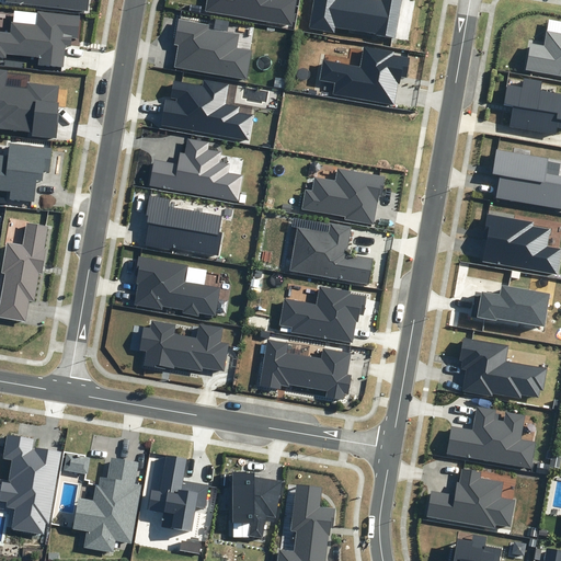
[(8,0),(8,1),(87,10),(88,0),(8,0)]
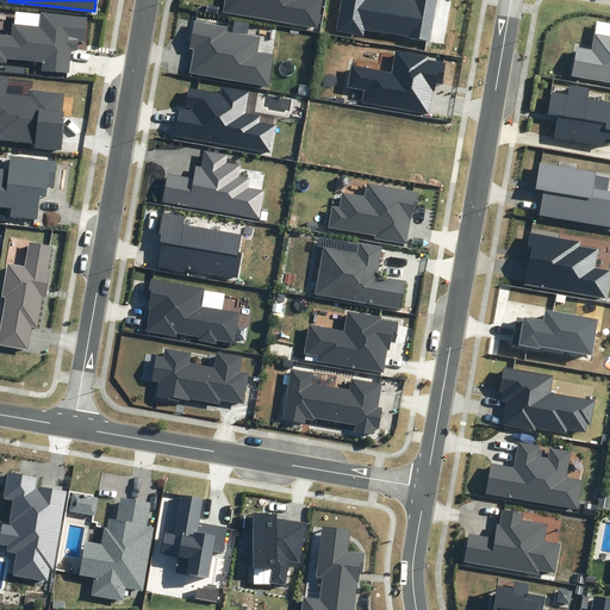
[(224,0),(223,13),(318,29),(322,0),(224,0)]
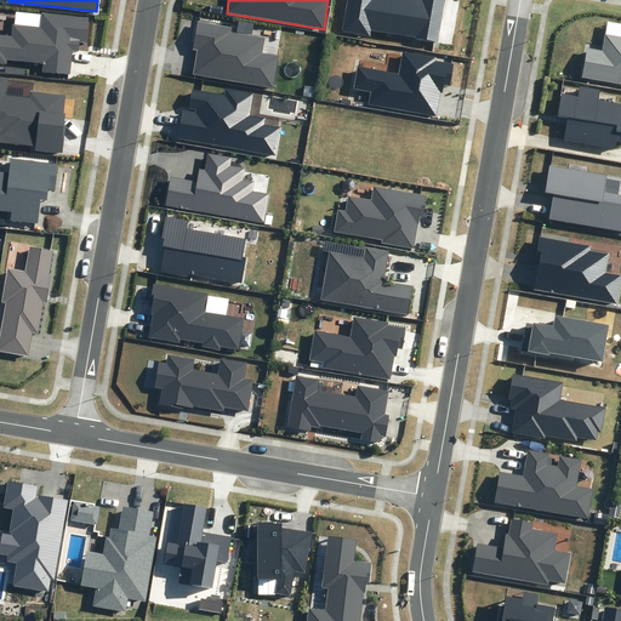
[(371,29),(437,43),(445,0),(422,0),(423,0),(421,0),(346,0),(341,32),(370,36),(371,29)]
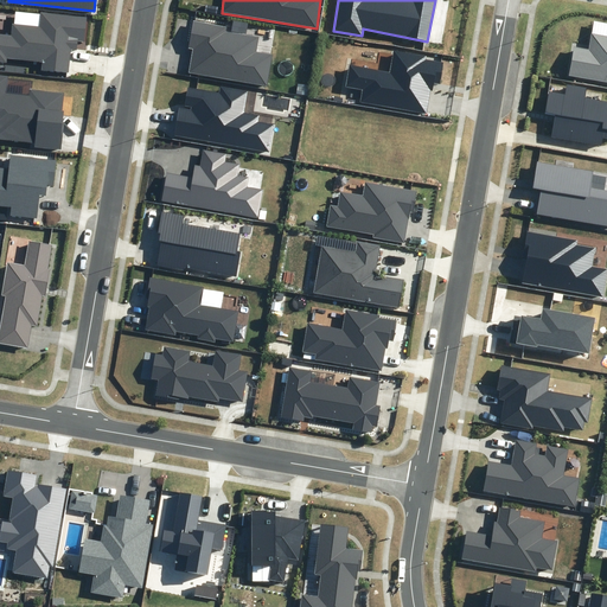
[(85,43),(89,17),(39,12),(38,26),(13,24),(12,36),(0,34),(0,62),(7,63),(7,58),(43,62),(42,69),(69,72),(70,50),(77,51),(78,43),(85,43)]
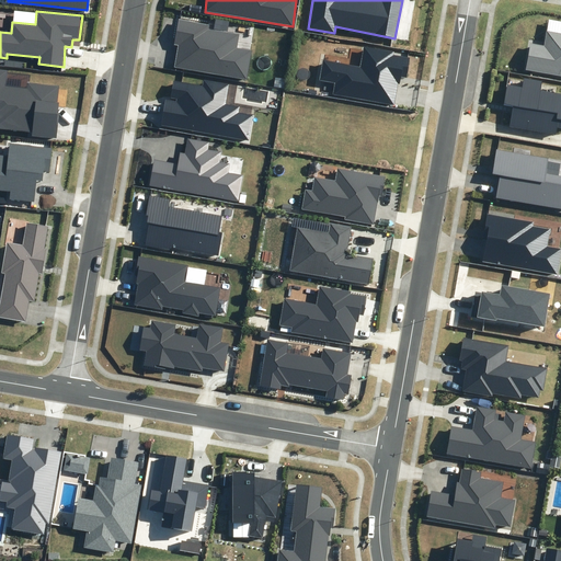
[(175,67),(247,79),(251,50),(237,48),(239,34),(209,29),(210,24),(179,19),(174,44),(179,45),(175,67)]
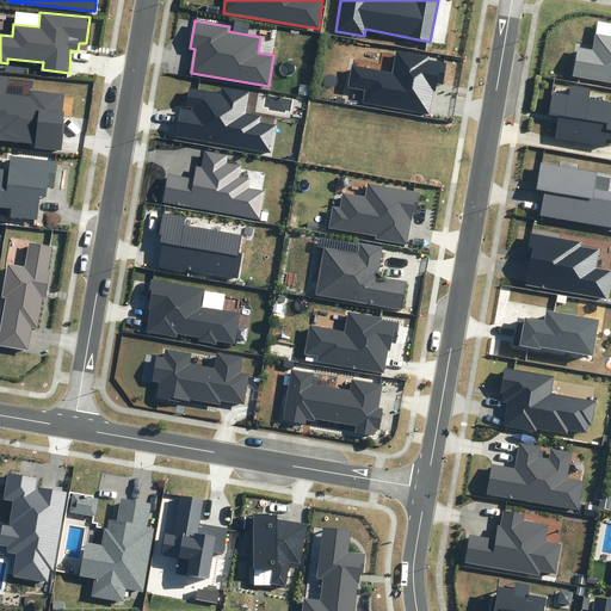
[(575,75),(610,80),(610,36),(597,35),(593,51),(579,49),(575,75)]
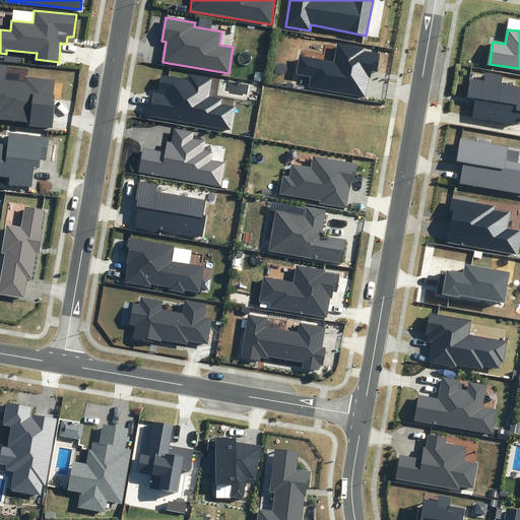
[(366,48),(338,43),(334,63),(300,57),(298,74),(312,76),(310,86),(366,96),(369,77),(370,77),(371,71),(377,72),(381,53),(366,50),(366,48)]
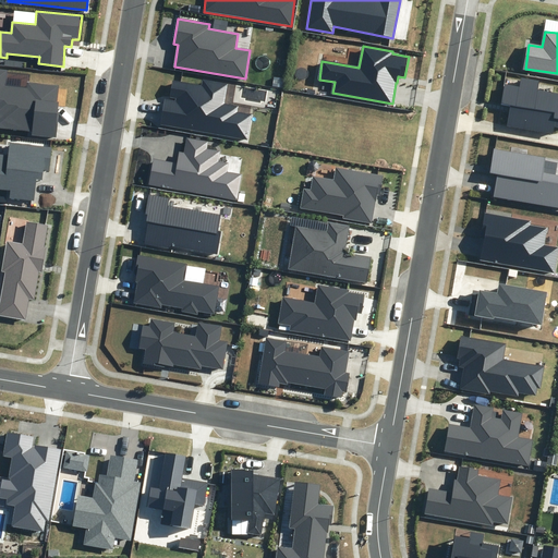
[(8,70),(0,69),(0,126),(33,131),(33,134),(56,137),(60,101),(58,101),(59,85),(26,81),(26,87),(5,84),(8,70)]
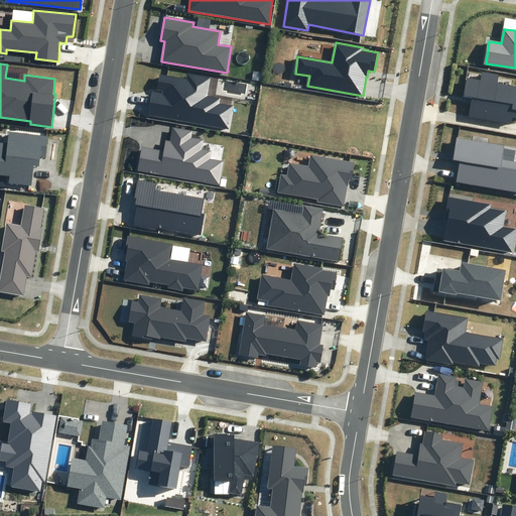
[(515,86),(498,83),(499,75),(482,72),(481,81),(467,78),(464,96),(472,97),(469,117),(512,124),(513,117),(515,117),(515,86)]
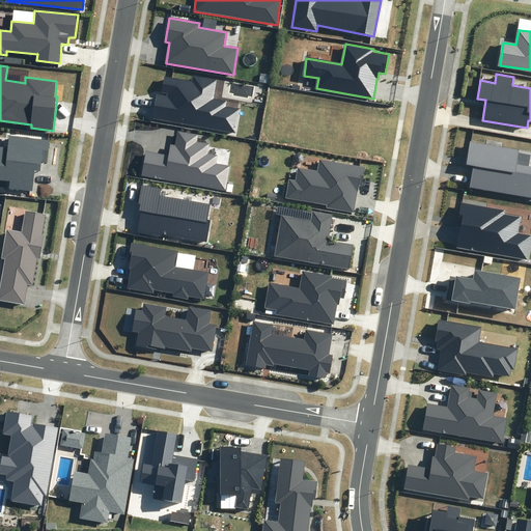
[(193,81),(164,77),(161,93),(167,94),(167,95),(157,93),(152,119),(236,134),(241,109),(225,107),(226,102),(213,99),(216,80),(193,77),(193,81)]
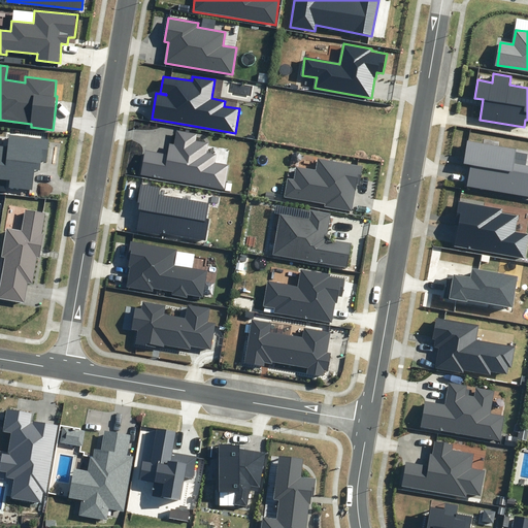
[(140,175),(226,190),(230,166),(215,163),(216,155),(206,154),(208,143),(197,141),(198,134),(177,130),(175,144),(170,143),(168,153),(145,149),(140,175)]
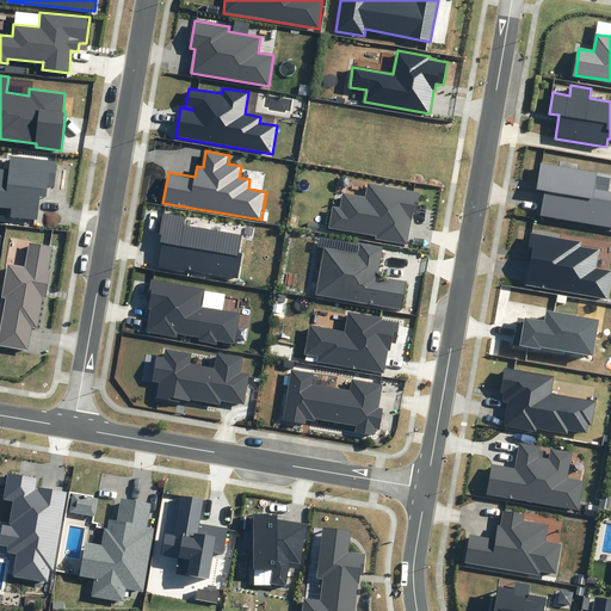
[(57,161),(11,155),(10,170),(0,168),(0,207),(11,209),(10,217),(37,220),(41,197),(47,197),(48,186),(54,187),(57,161)]
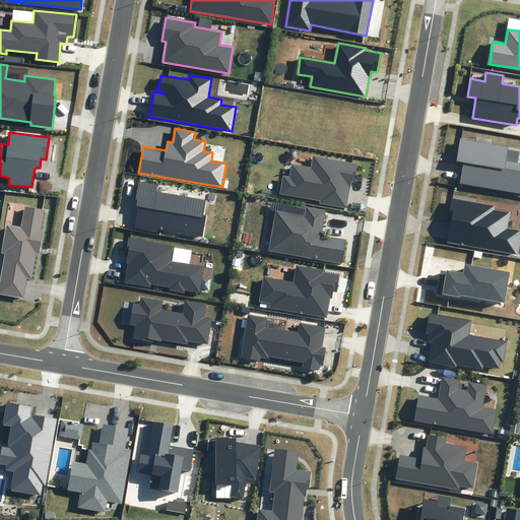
[(460,183),(519,192),(519,163),(507,160),(509,146),(460,138),(456,160),(464,163),(460,183)]
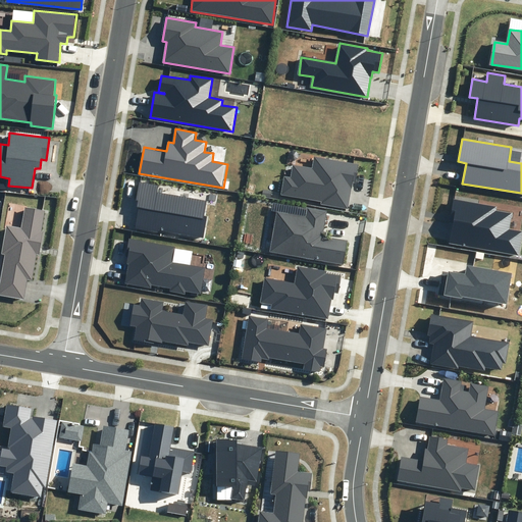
[(321,204),(348,208),(352,181),(355,183),(359,164),(314,156),(312,168),(293,164),(291,176),(283,175),(280,195),(321,202),(321,204)]
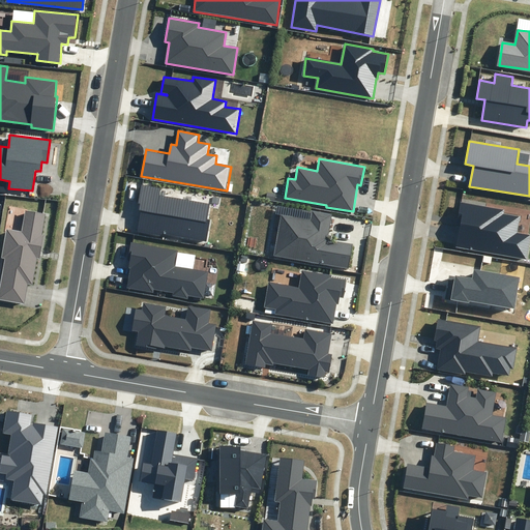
[(207,219),(210,203),(160,195),(162,188),(142,184),(138,203),(140,203),(139,210),(141,210),(138,231),(159,235),(159,233),(206,241),(210,219),(207,219)]
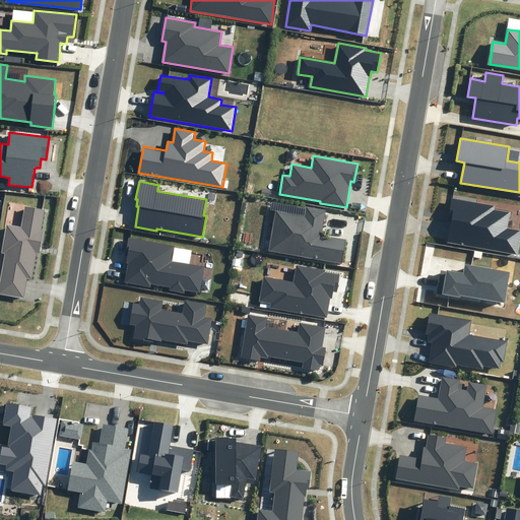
[(448,242),(517,254),(519,236),(519,231),(507,229),(510,212),(495,209),(495,206),(452,198),(449,219),(452,220),(448,242)]
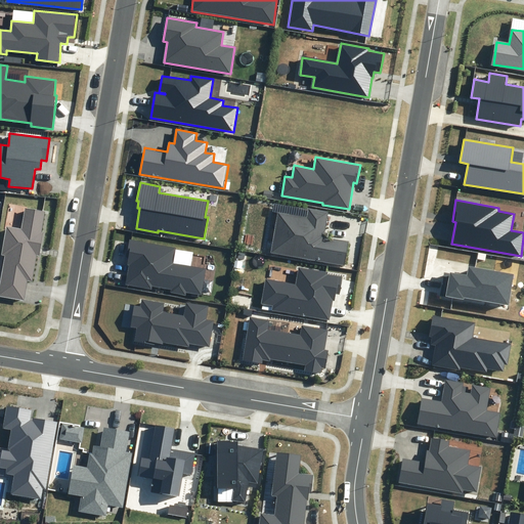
[(41,232),(44,212),(26,209),(22,228),(6,226),(2,255),(5,255),(0,284),(0,296),(24,300),(28,281),(32,282),(37,256),(39,256),(43,233),(41,232)]
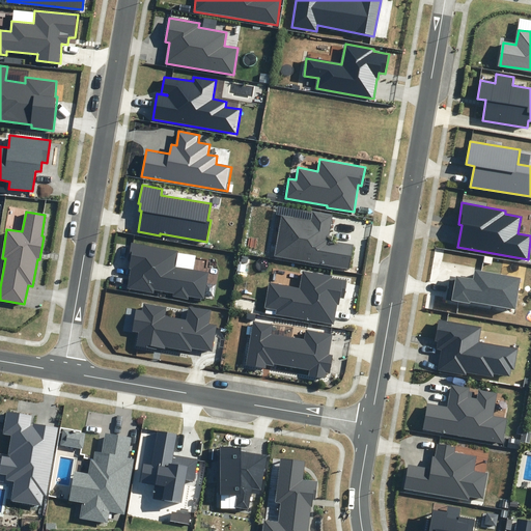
[(332,215),(312,212),(311,220),(282,216),(275,256),(348,269),(353,244),(331,241),(332,236),(329,235),(332,215)]
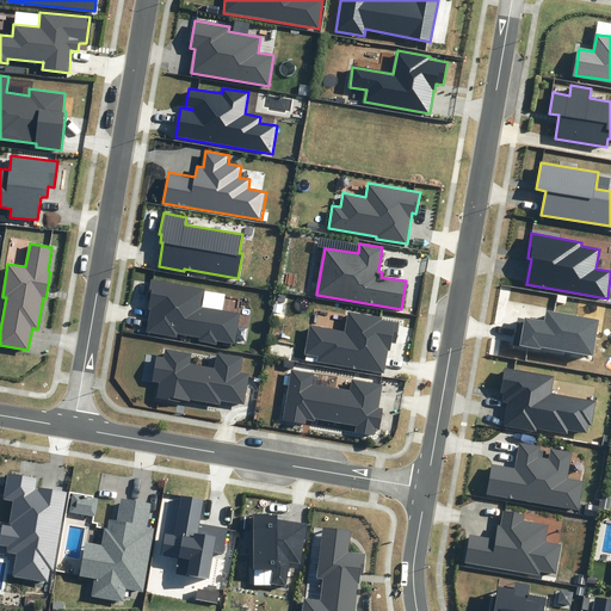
[(198,340),(216,344),(217,340),(234,344),(240,314),(202,307),(205,289),(152,278),(147,298),(149,300),(148,309),(150,309),(146,332),(176,337),(177,333),(199,338),(198,340)]
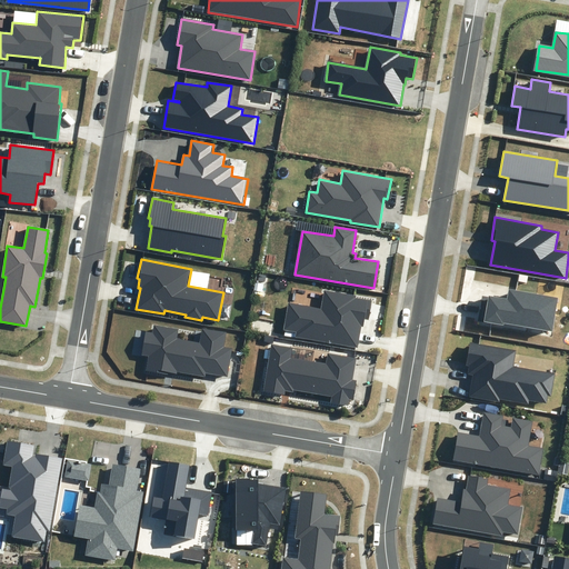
[(296,337),(358,348),(361,326),(363,327),(365,319),(368,319),(371,300),(356,298),(357,296),(323,289),(320,308),(289,302),(283,329),(297,331),(296,337)]
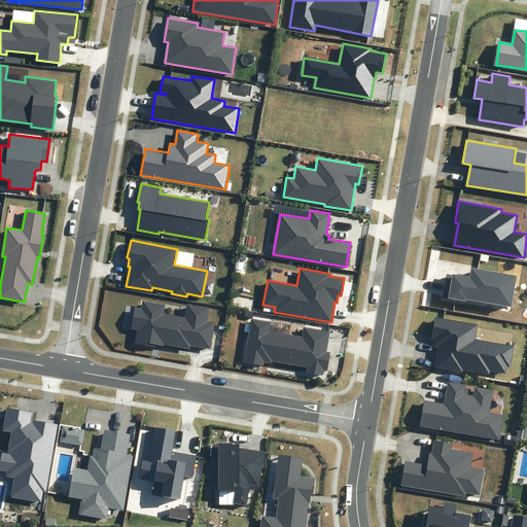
[(449,297),(466,301),(466,300),(512,307),(517,276),(471,268),(469,276),(453,273),(449,297)]
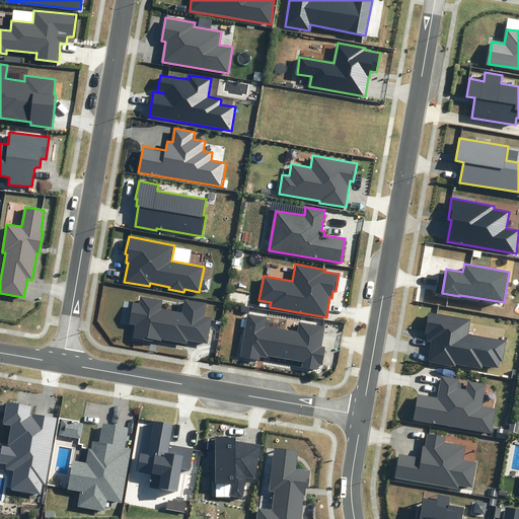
[(132,339),(152,343),(152,340),(159,342),(159,340),(186,344),(187,341),(207,345),(211,318),(204,317),(207,303),(184,299),(181,312),(162,308),(163,301),(139,296),(138,303),(131,302),(127,325),(134,326),(132,339)]
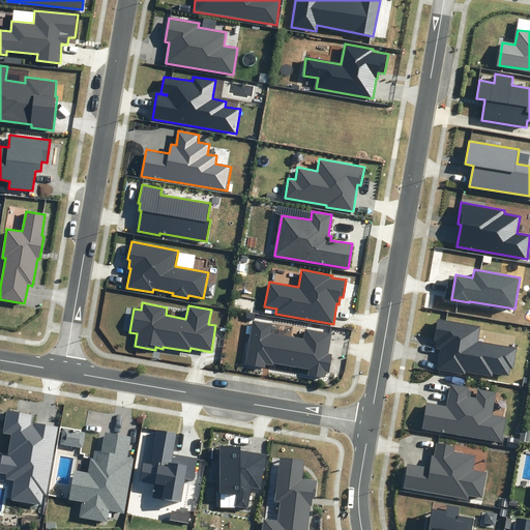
[(308,375),(324,378),(325,373),(329,373),(332,354),(329,353),(333,333),(305,328),(303,339),(272,333),(273,323),(254,320),(245,363),(265,366),(266,363),(272,364),(272,362),(310,370),(308,375)]
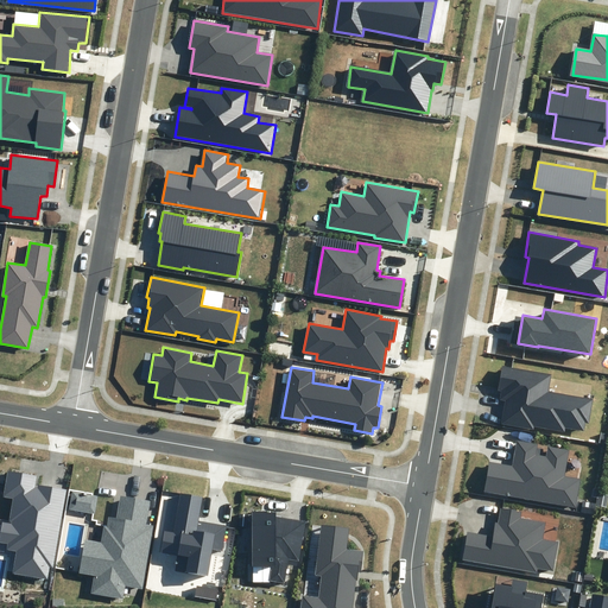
[(548,392),(550,375),(504,367),(499,391),(502,391),(500,399),(506,400),(502,424),(534,429),(534,426),(565,432),(565,428),(584,431),(587,423),(589,424),(593,399),(548,392)]
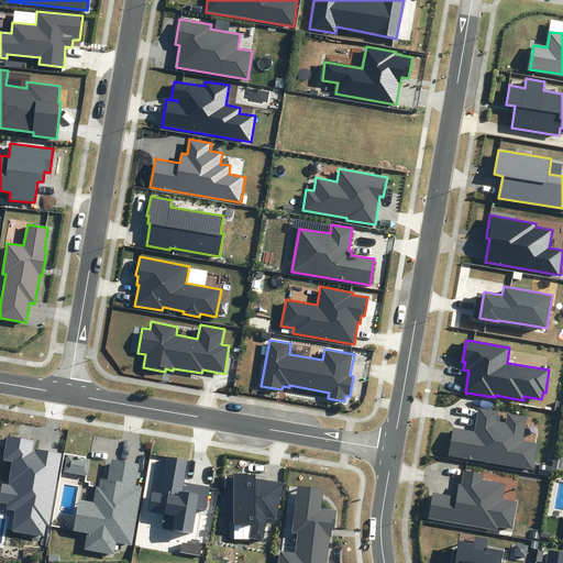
[(448,455),(533,470),(539,443),(523,441),(528,417),(508,414),(507,422),(497,421),(498,410),(478,407),(475,431),(453,427),(448,455)]
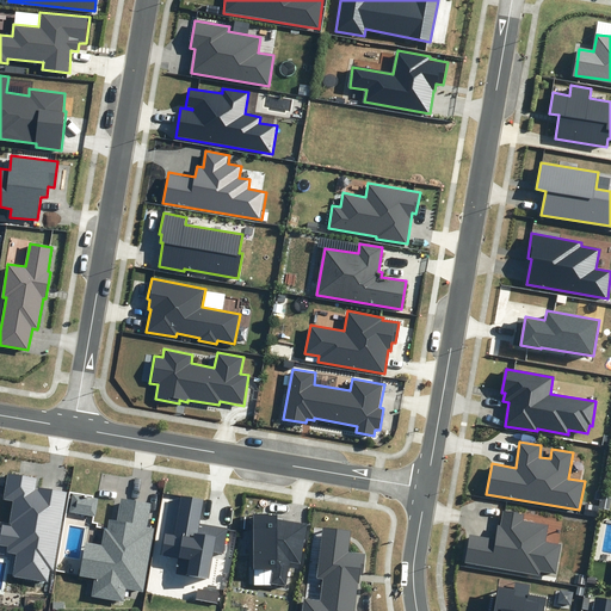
[(54,571),(67,492),(38,487),(38,491),(35,489),(37,479),(8,474),(4,499),(14,500),(10,526),(2,525),(0,541),(0,545),(7,547),(6,554),(16,555),(12,575),(48,582),(50,569),(54,571)]
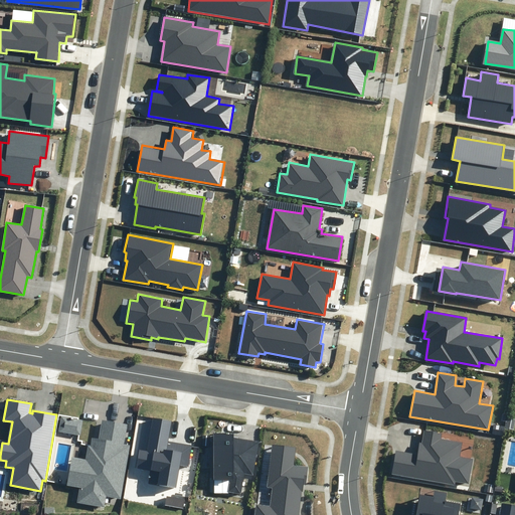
[(58,432),(80,436),(82,420),(61,416),(58,432)]
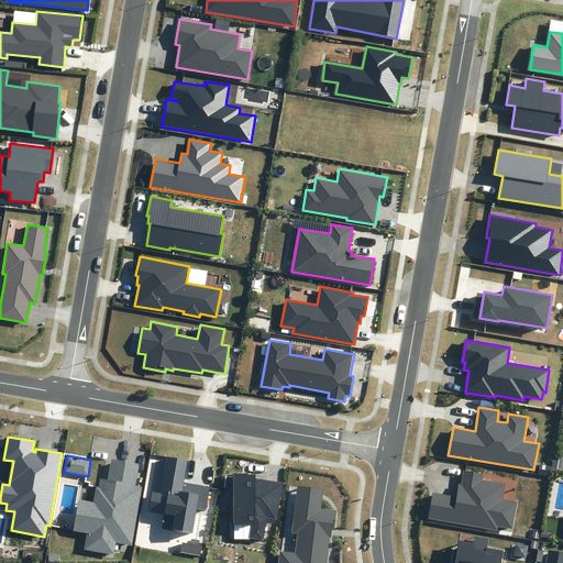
[(184,482),(188,460),(167,456),(161,493),(152,490),(148,510),(175,516),(173,530),(192,533),(196,508),(206,510),(210,487),(184,482)]
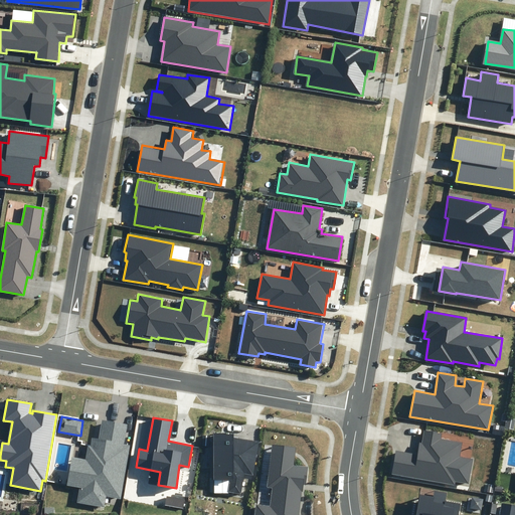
[(124,445),(127,424),(103,420),(100,440),(92,439),(90,446),(88,446),(86,459),(71,457),(66,486),(79,489),(77,502),(104,506),(106,496),(120,498),(129,446),(124,445)]
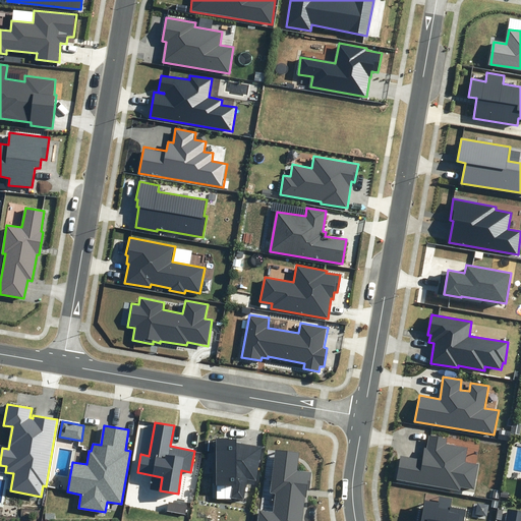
[(396,480),(460,490),(461,487),(474,489),(478,464),(464,462),(467,448),(446,444),(447,439),(428,436),(426,448),(424,448),(422,459),(400,455),(396,480)]
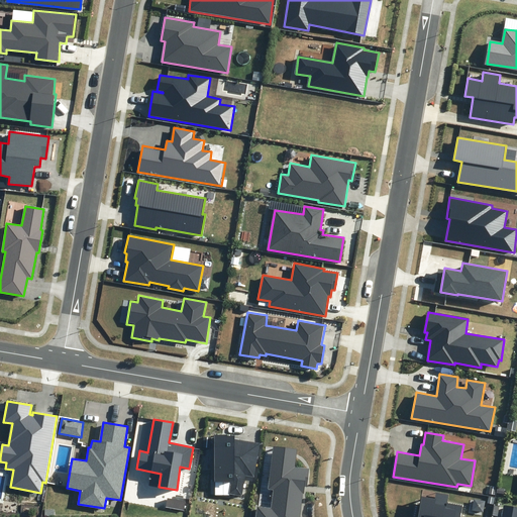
[(229,493),(241,496),(245,476),(253,477),(260,444),(234,439),(234,436),(215,435),(215,482),(231,482),(229,493)]
